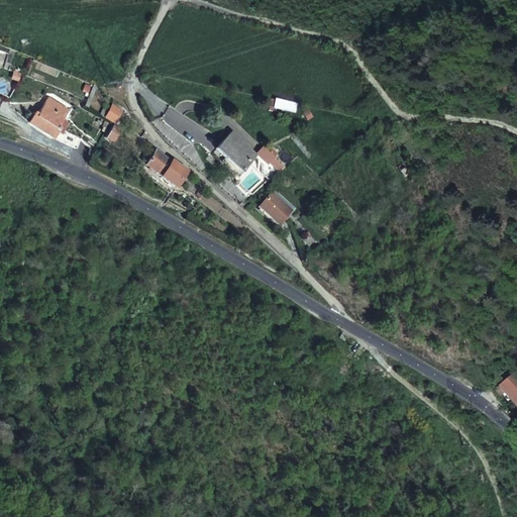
[(292,111),(293,101),(274,98),(273,108),(292,111)]
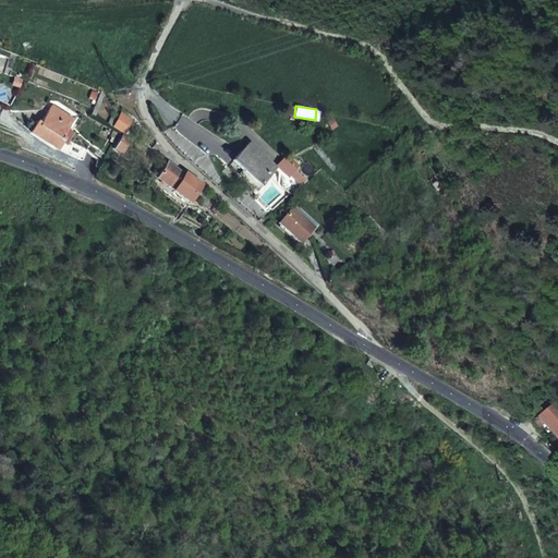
[(37,122),(32,133),(56,146),(84,160),(88,150),(61,136),(71,120),(50,108),(40,124),(37,122)]
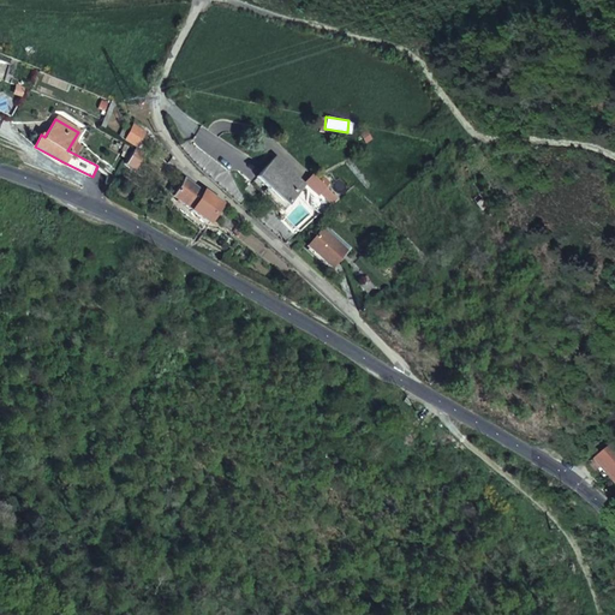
[(137,141),(124,163),(131,167),(145,145),(137,141)]
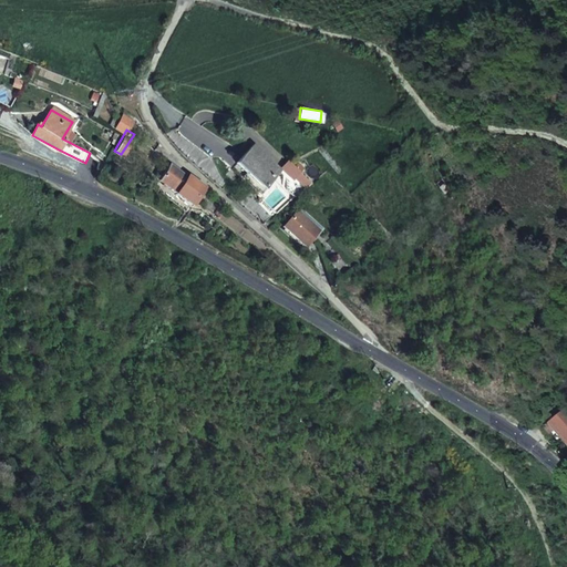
[(249,145),(232,165),(258,188),(275,167),(249,145)]
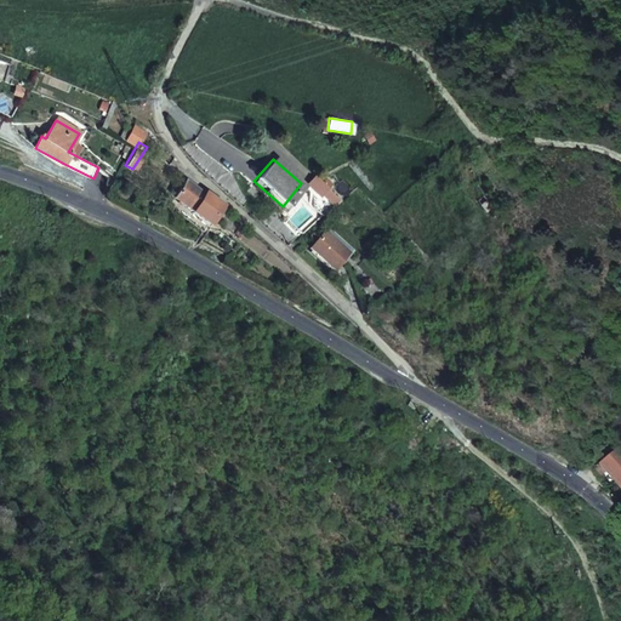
[(331,206),(340,198),(317,175),(308,182),(331,206)]
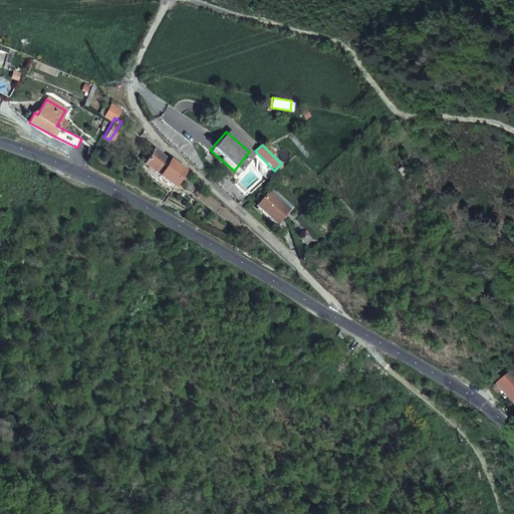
[(152,174),(158,178),(164,169),(161,167),(164,164),(161,157),(153,152),(144,166),(152,174)]
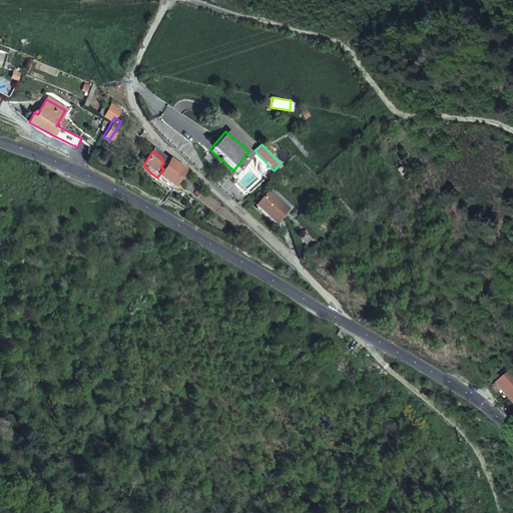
[(174,185),(181,190),(190,177),(168,161),(163,168),(157,177),(172,187),(174,185)]
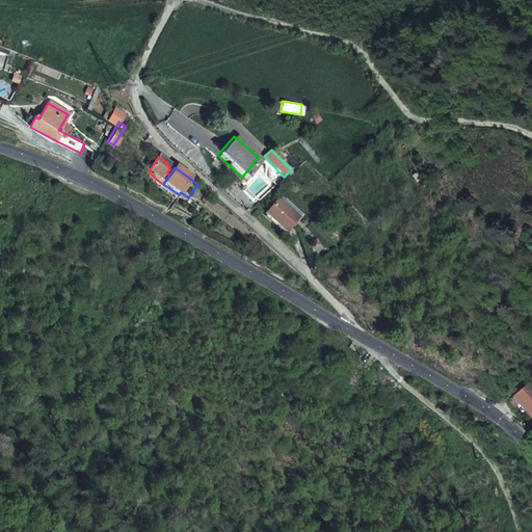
[(197,184),(188,197),(201,205),(209,192),(197,184)]
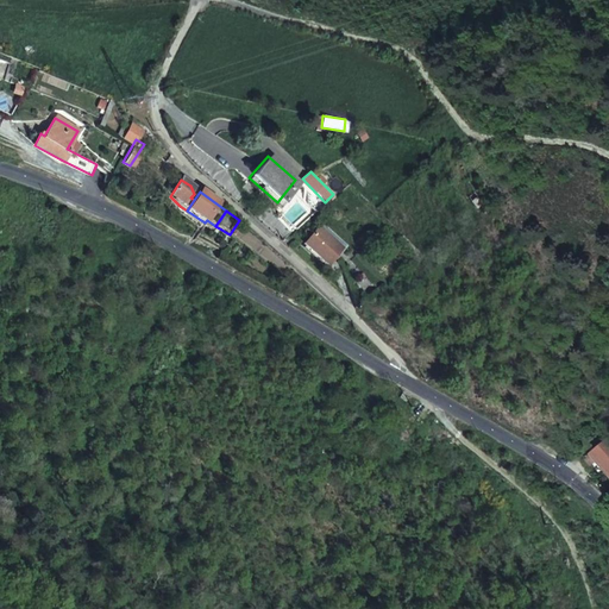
[(320,230),(306,245),(328,265),(343,249),(320,230)]
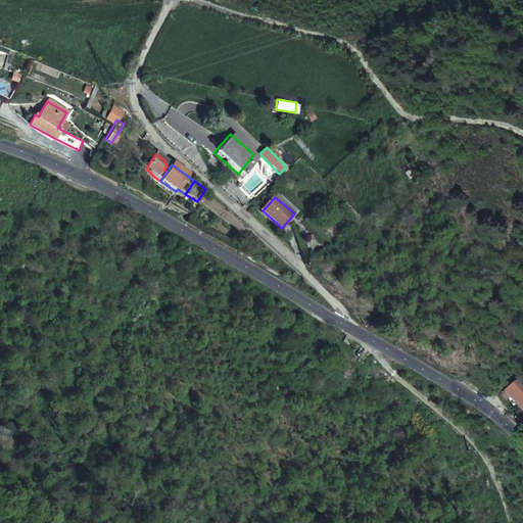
[(522,379),(514,387),(522,398),(522,379)]
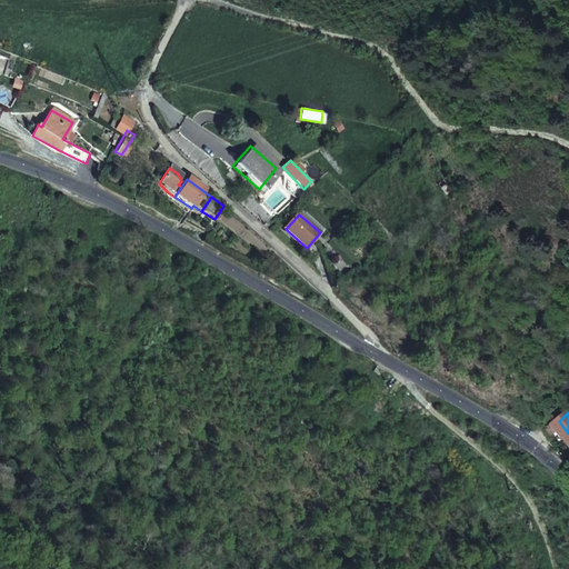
All buildings are outlined.
